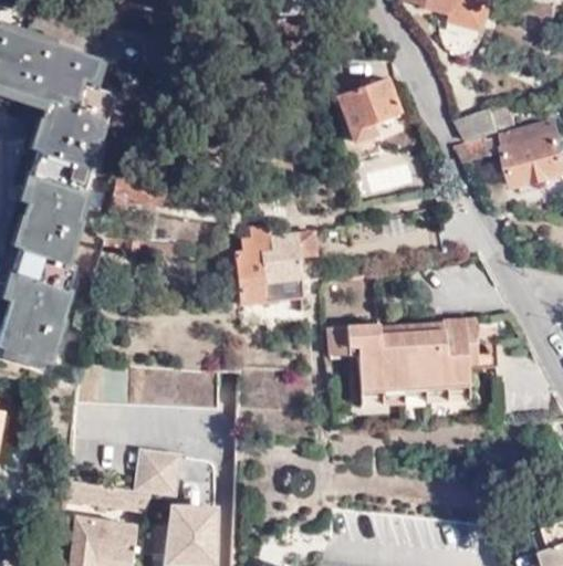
[(412,0),(429,4),(429,7),(442,11),(449,35),(450,39),(455,48),(459,50),(465,52),(471,53),(478,52),(479,51),(483,48),(488,43),(491,39),(500,0),(412,0)]
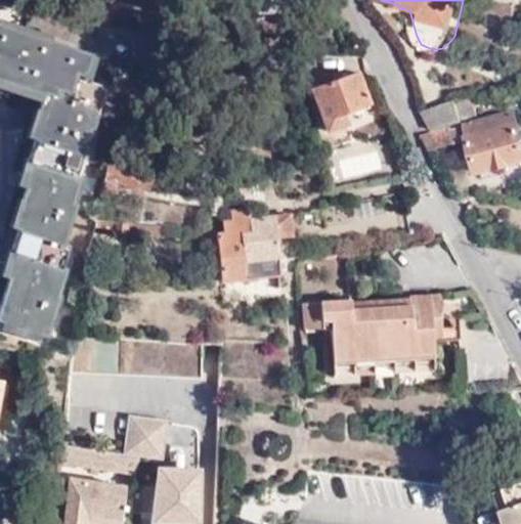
[(1,319),(39,332),(48,336),(66,291),(58,289),(75,242),(69,239),(82,197),(77,194),(91,148),(82,146),(87,124),(96,126),(101,110),(94,108),(102,78),(88,74),(94,47),(0,23),(0,66),(52,79),(51,89),(40,120),(49,123),(46,131),(32,171),(38,173),(35,182),(31,192),(24,212),(30,214),(28,222),(12,262),(19,265),(16,273),(1,319)]
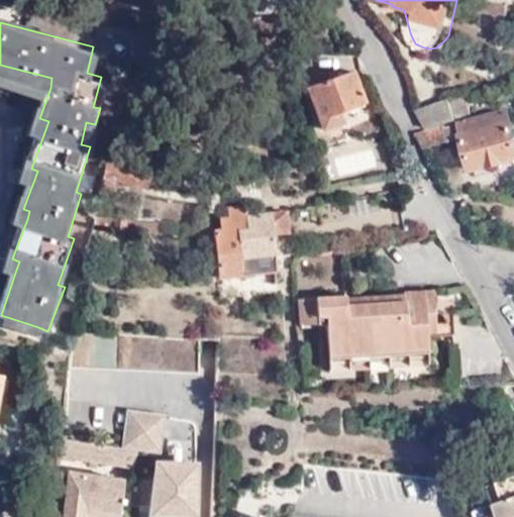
[(0,65),(0,76),(38,85),(50,88),(52,78),(0,65)]
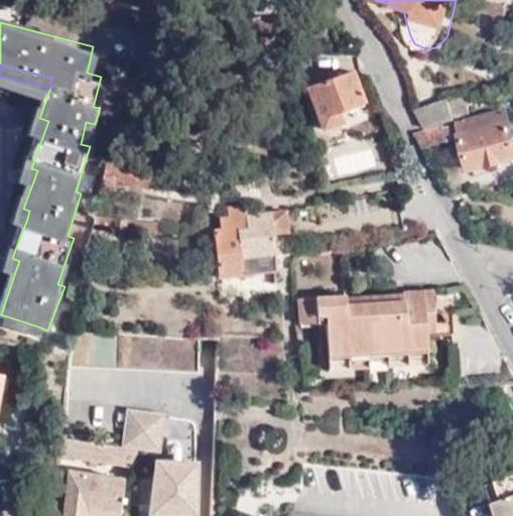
[(326,71),(303,79),(324,132),(346,123),(342,113),(368,102),(356,71),(334,79),(332,74),(328,75),(326,71)]
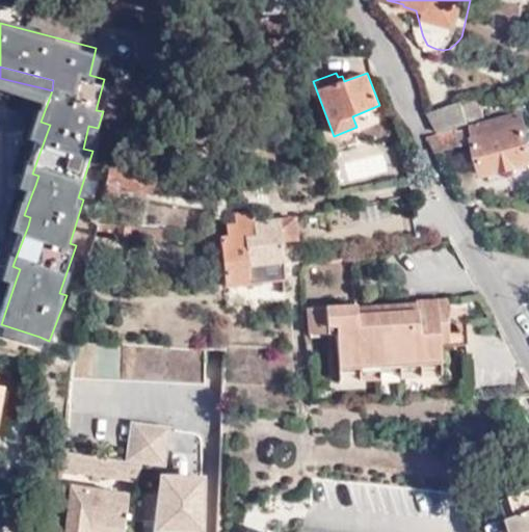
[(483,115),(478,95),(430,109),(441,128),(469,123),(469,121),(483,115)]
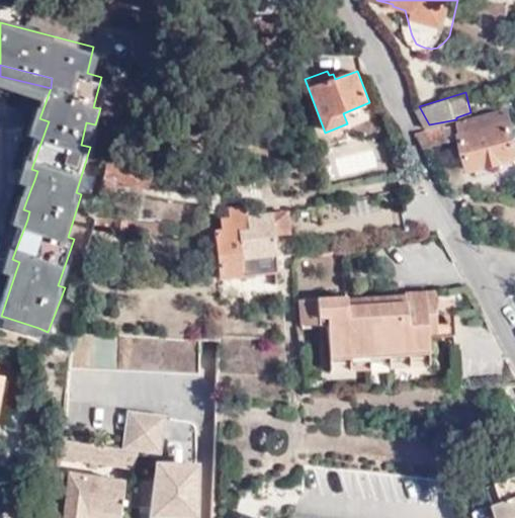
[(514,124),(510,108),(463,122),(467,136),(464,137),(475,169),(514,157),(514,124)]
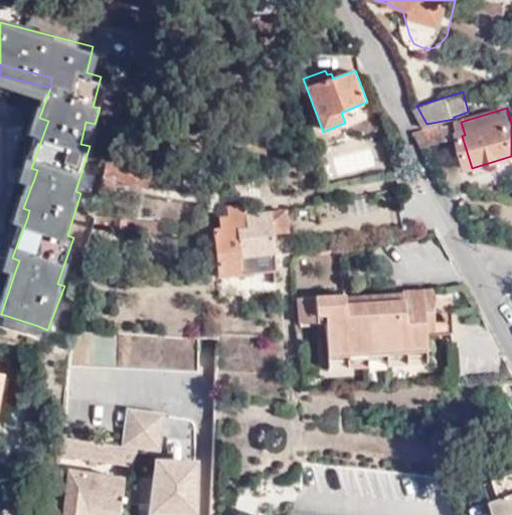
[(48,121),(39,118),(36,126),(45,129),(48,121)]
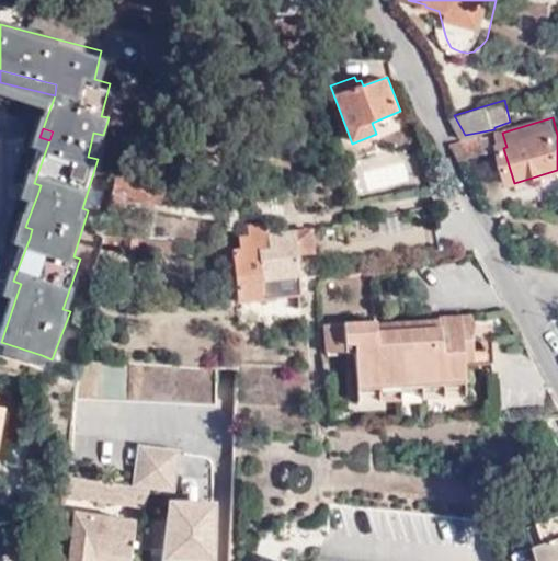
[(466,138),(454,146),(462,159),(487,151),(484,135),(465,136),(466,138)]
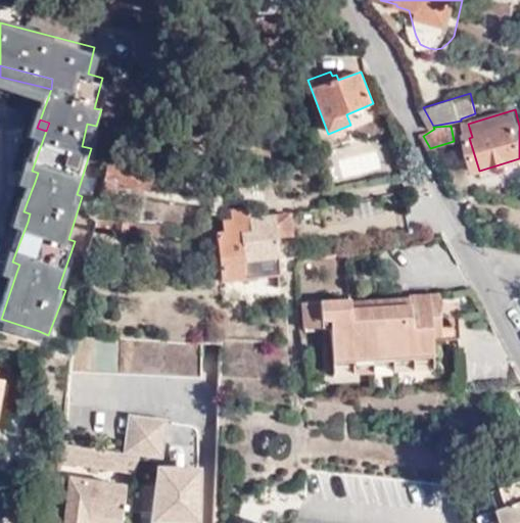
[(32,171),(29,180),(35,182),(38,173),(32,171)]
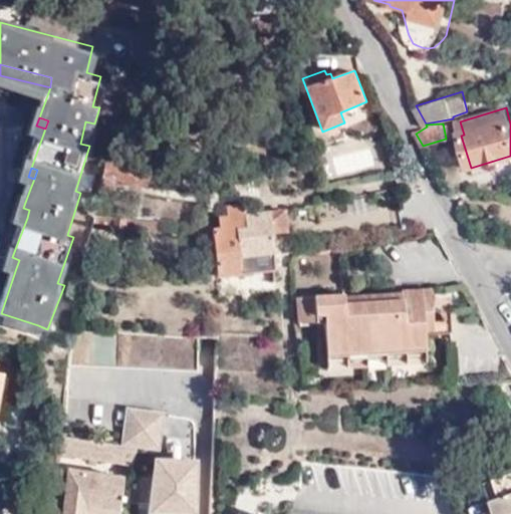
[(219,271),(276,266),(272,231),(270,211),(246,213),(245,202),(227,204),(228,214),(219,215),(221,225),(214,226),(219,271)]
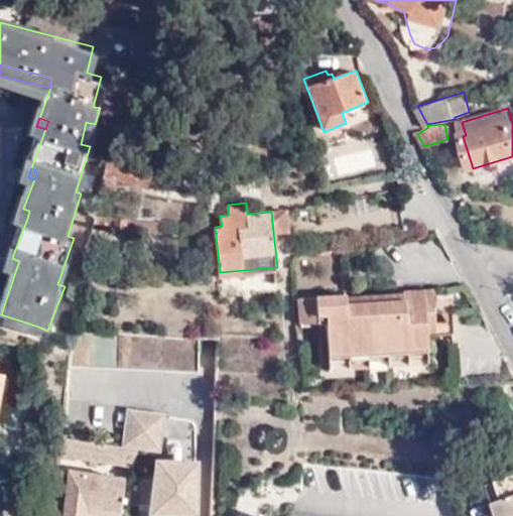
[(23,209),(20,217),(27,219),(29,211),(23,209)]
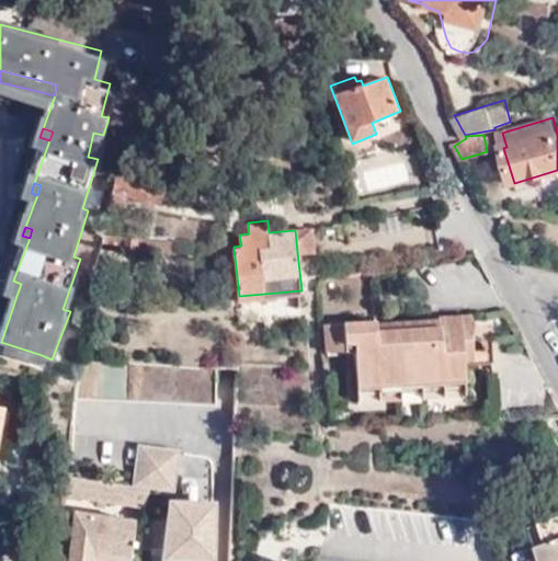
[(309,228),(295,230),(297,252),(312,250),(309,228)]
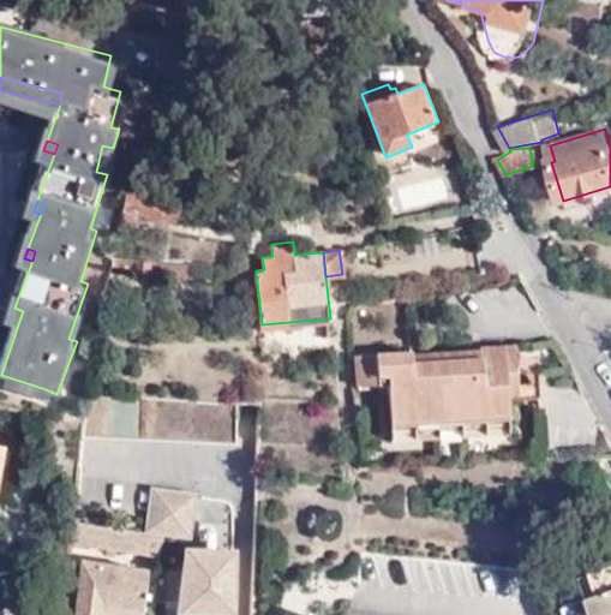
[(13,314),(12,317),(19,321),(23,311),(15,308),(13,314)]
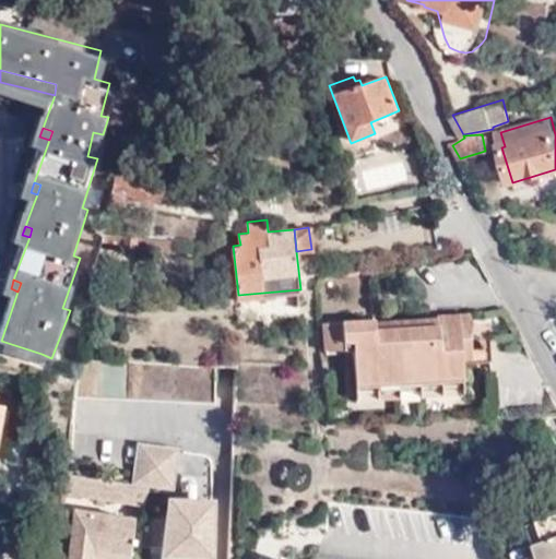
[(489,337),(520,335),(505,308),(438,313),(438,316),(439,326),(379,330),(378,319),(378,317),(342,320),(344,344),(354,344),(357,387),(465,379),(463,363),(492,360),(489,337)]
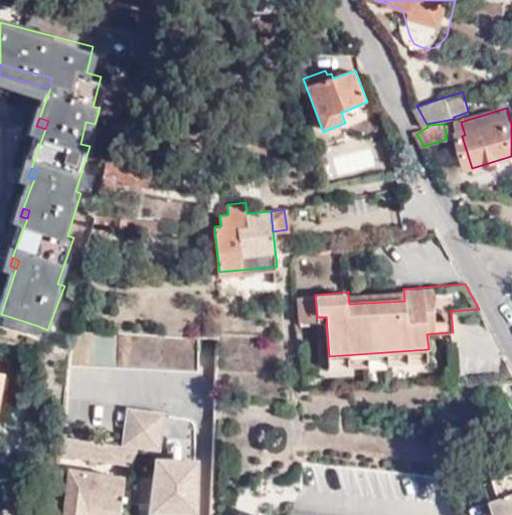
[(404,301),(403,291),(348,294),(349,304),(404,301)]
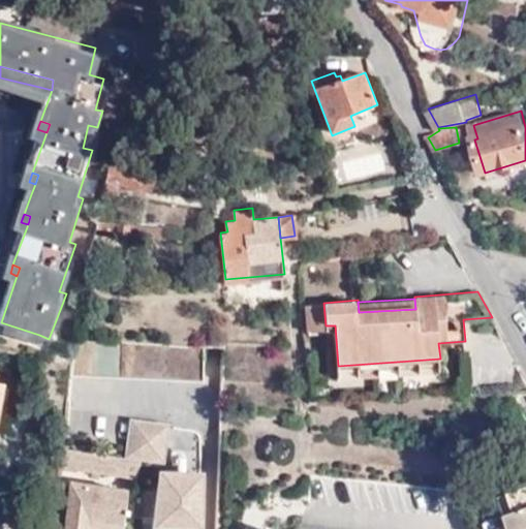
[(0,325),(0,334),(35,346),(39,335),(1,322),(0,325)]
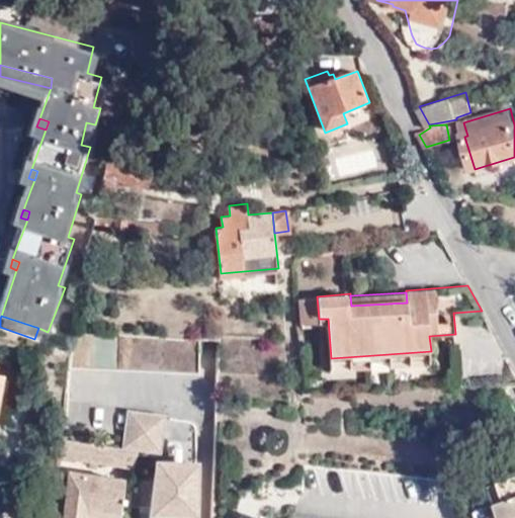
[(202,340),(76,333),(72,368),(201,373),(202,340)]
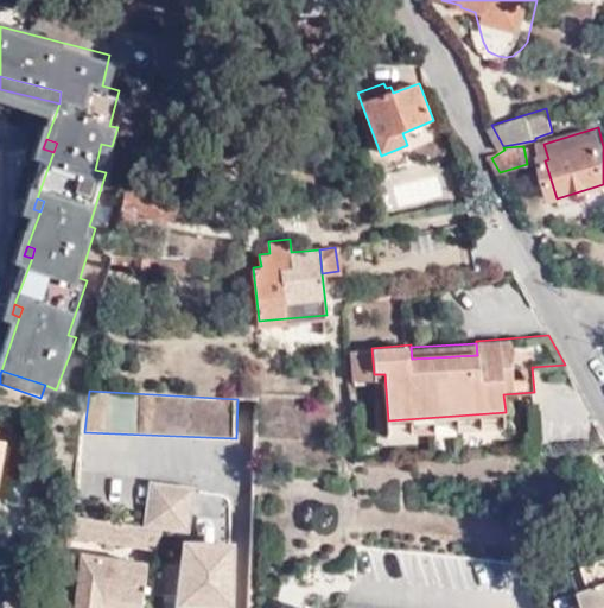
[(151,481),(145,526),(75,518),(72,538),(163,550),(165,530),(190,533),(196,488),(151,481)]
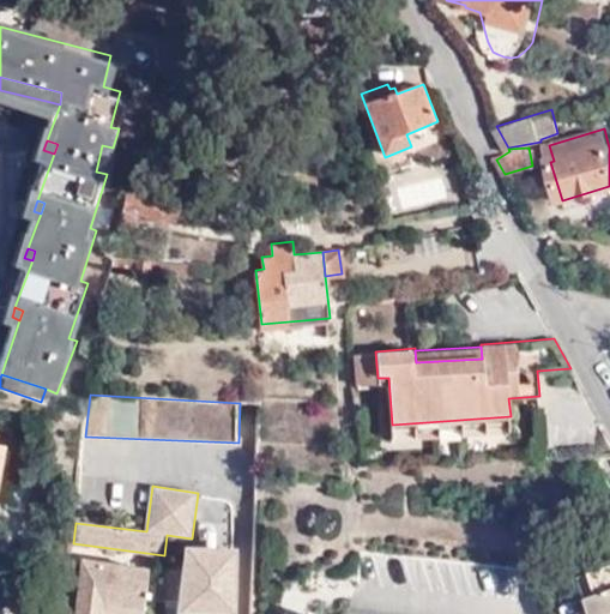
[(177,613),(235,613),(237,551),(180,549),(177,613)]
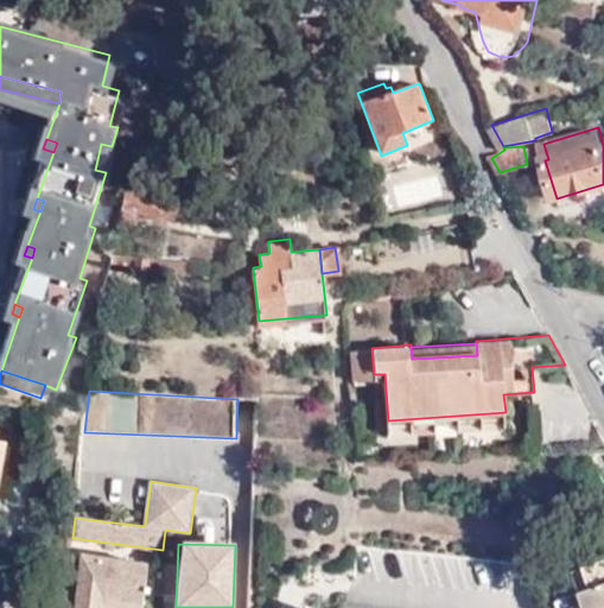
[(126,607),(127,600),(145,602),(148,564),(86,556),(78,607),(126,607)]
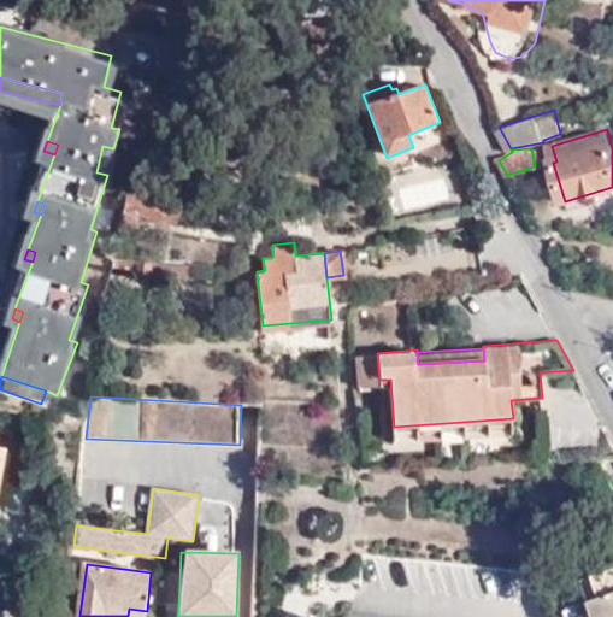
[(612,568),(593,576),(600,595),(590,600),(594,611),(595,616),(612,616),(612,568)]
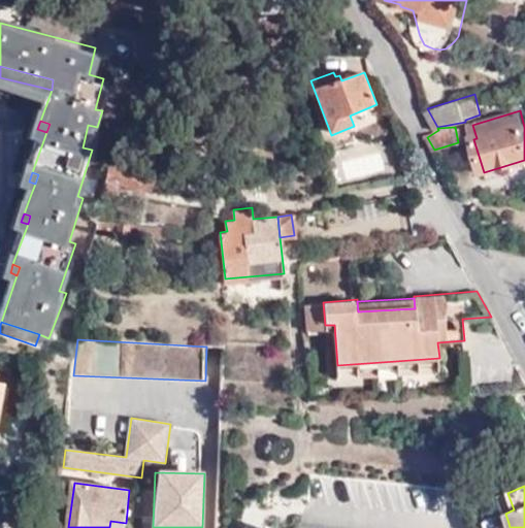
[(514,509),(507,493),(500,496),(505,514),(514,509)]
